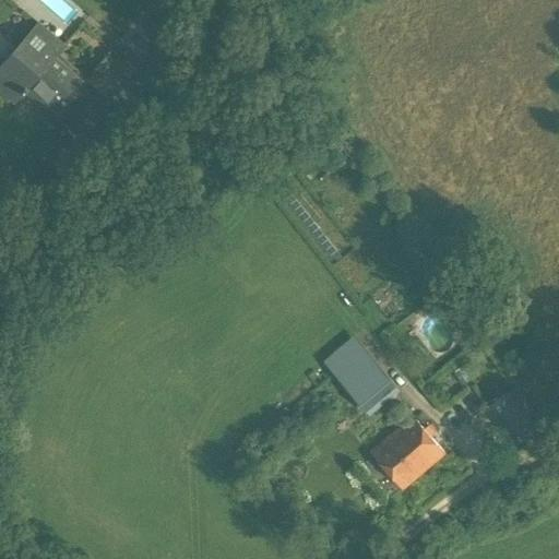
[(57,116),(84,85),(54,58),(62,47),(38,25),(0,69),(0,86),(15,100),(23,93),(24,94),(27,91),(57,116)]
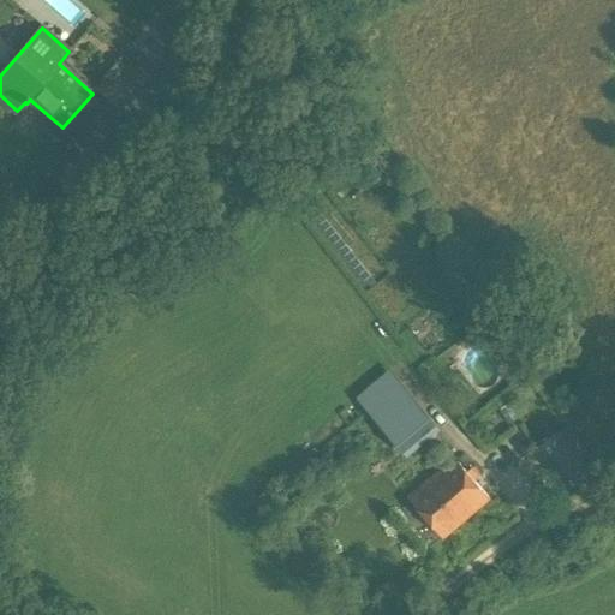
[(400,451),(431,423),(394,381),(363,408),(400,451)]
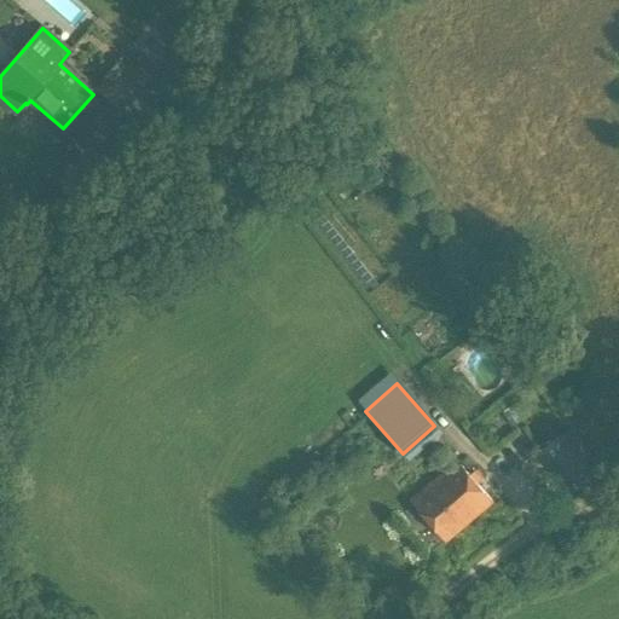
[(574,496),(605,475),(572,428),(542,449),(574,496)]
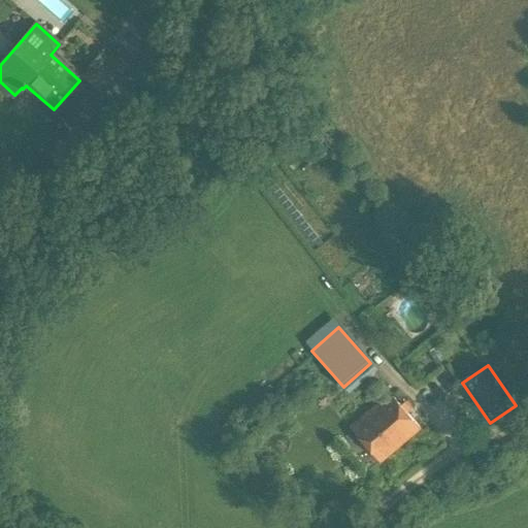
[(378,462),(419,428),(390,393),(350,427),(378,462)]
